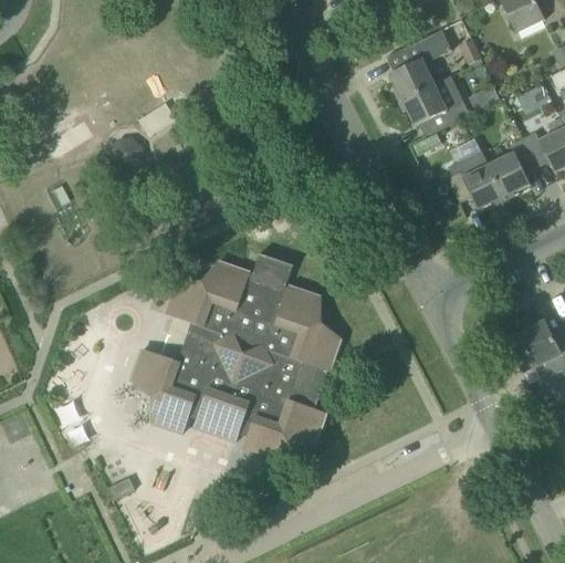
[(500,0),(515,32),(543,19),(545,23),(558,17),(551,0),(500,0)]
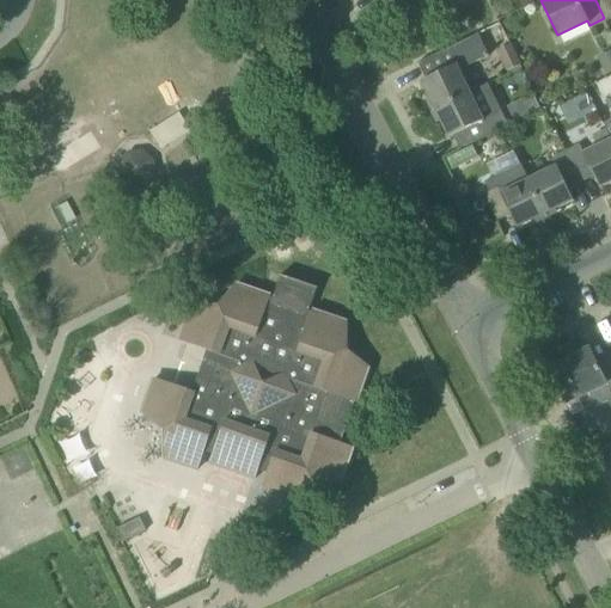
[(596,0),(604,18),(610,14),(610,0),(596,0)]
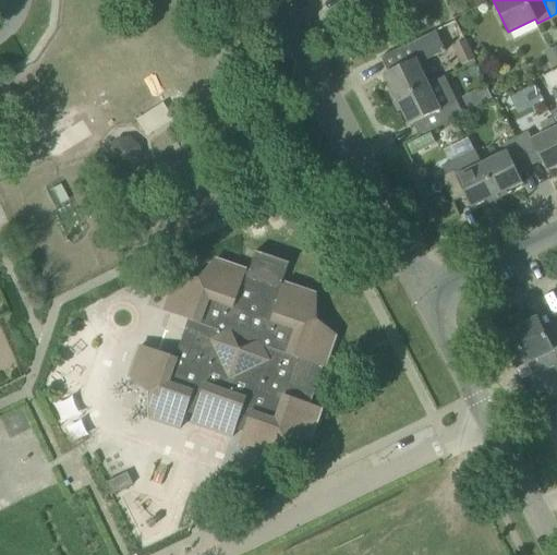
[(395,98),(427,82),(418,60),(444,48),(434,28),(379,55),(387,70),(383,72),(395,98)]
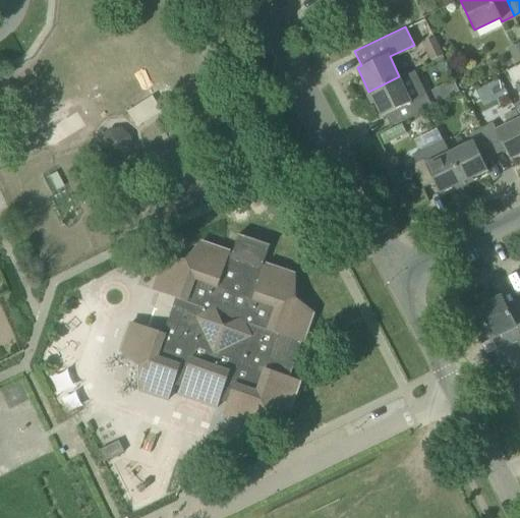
[(421,41),(429,58),(442,53),(434,35),(421,41)]
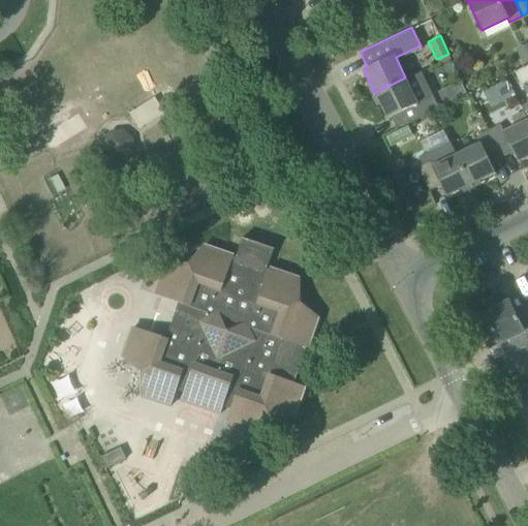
[(527,47),(518,52),(522,62),(527,59),(527,47)]
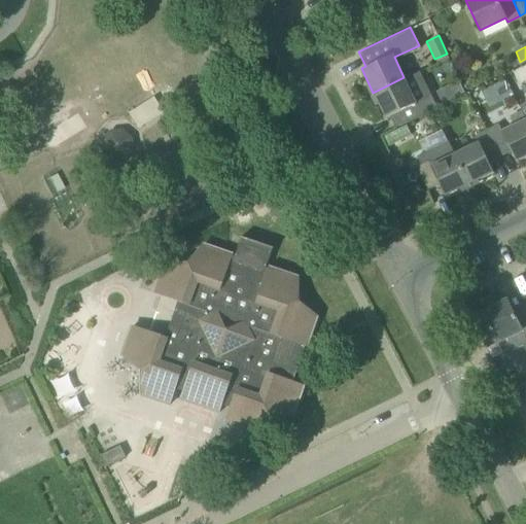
[(385,116),(393,112),(398,123),(397,124),(397,125),(436,105),(430,93),(415,100),(404,77),(373,93),(385,116)]
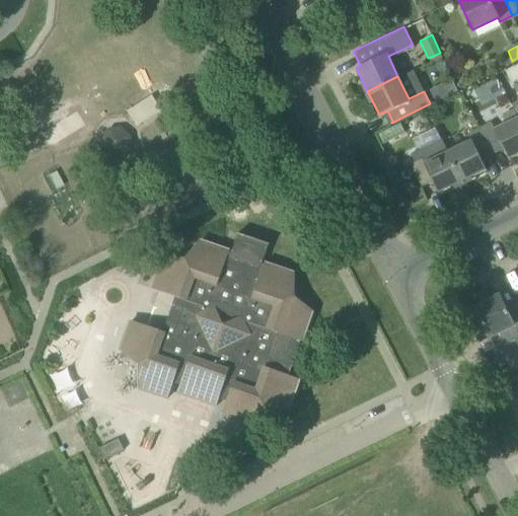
[(136,122),(161,107),(152,92),(128,107),(136,122)]
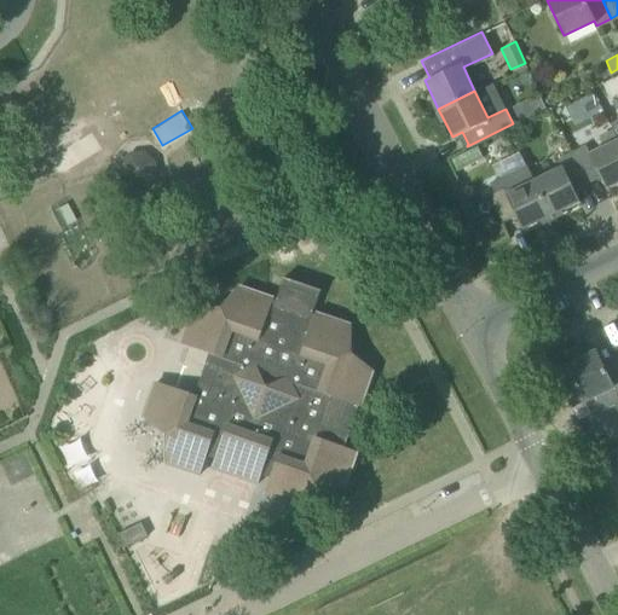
[(572,152),(585,180),(599,174),(606,187),(617,181),(617,139),(611,126),(598,133),(604,145),(590,151),(587,145),(572,152)]
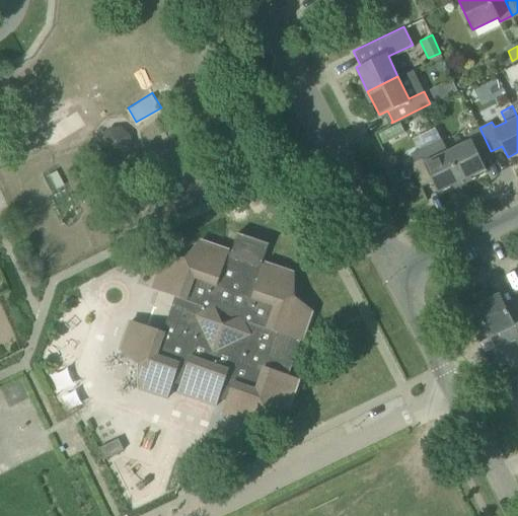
[(469,139),(447,150),(461,179),(486,168),(479,157),(491,151),(479,128),(467,134),(469,139)]
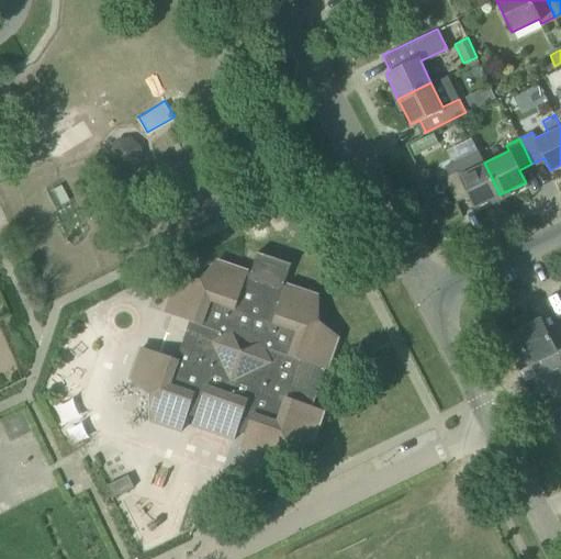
[(444,176),(444,178),(455,200),(456,201),(468,194),(473,208),(500,194),(484,163),(478,148),(452,160),(444,164),(448,174),(444,176)]
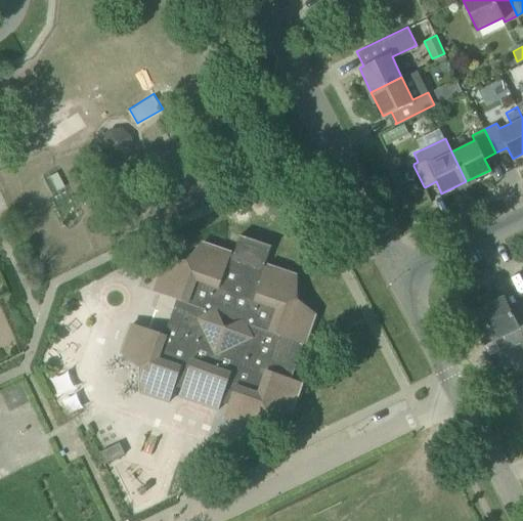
[(164,260),(163,261),(153,290),(177,298),(165,333),(132,321),(122,351),(143,359),(147,366),(139,388),(169,399),(176,380),(183,382),(179,393),(218,406),(222,396),(229,398),(222,418),(252,428),(260,406),(271,403),(291,409),(301,380),(289,376),(301,341),(303,342),(313,312),(292,304),(289,296),(296,274),(264,263),(270,244),(238,233),(232,253),(201,243),(193,263),(185,267),(164,260)]
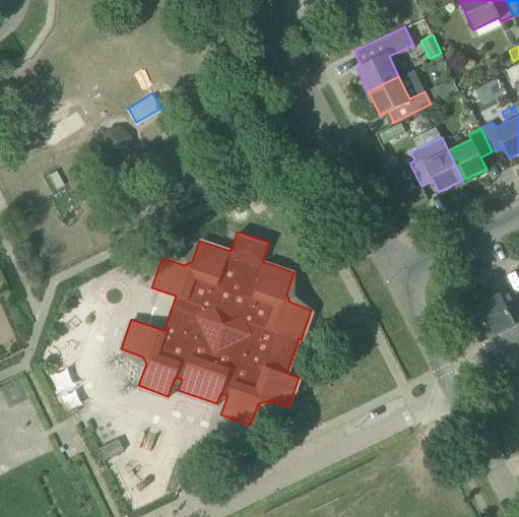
[(518,307),(516,302),(506,307),(500,294),(474,306),(489,335),(500,330),(506,342),(516,338),(518,344),(518,307)]
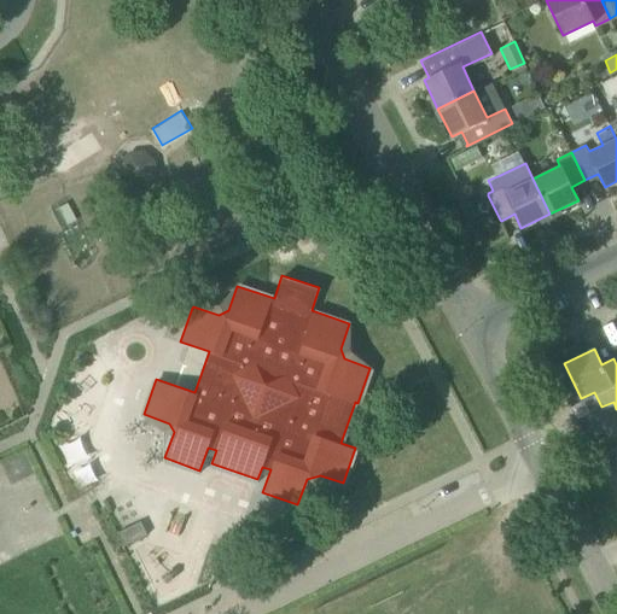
[(117,530),(123,543),(146,532),(140,519),(117,530)]
